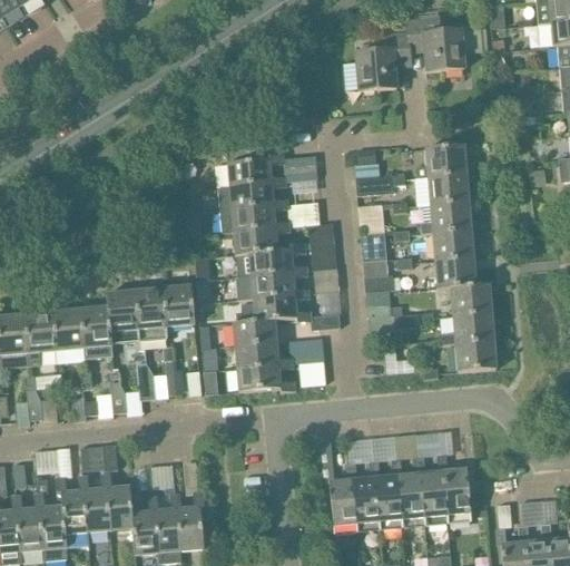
[(0,0),(0,17),(1,18),(20,6),(17,0),(0,0)]
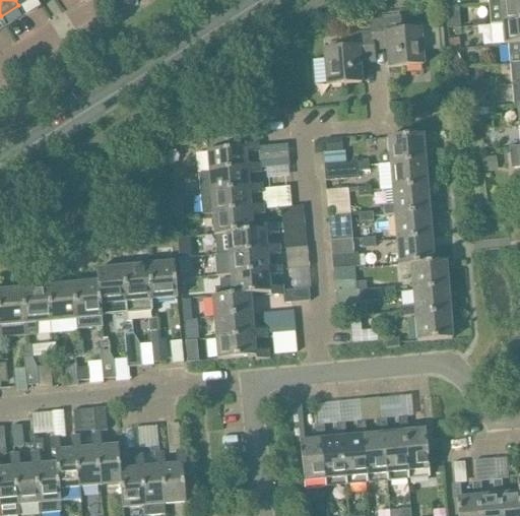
[(325,57),(312,58),(314,81),(327,80),(327,83),(362,80),(360,56),(375,55),(374,43),(373,43),(369,0),(360,8),(361,20),(362,20),(363,31),(342,34),(343,48),(324,50),(325,57)]
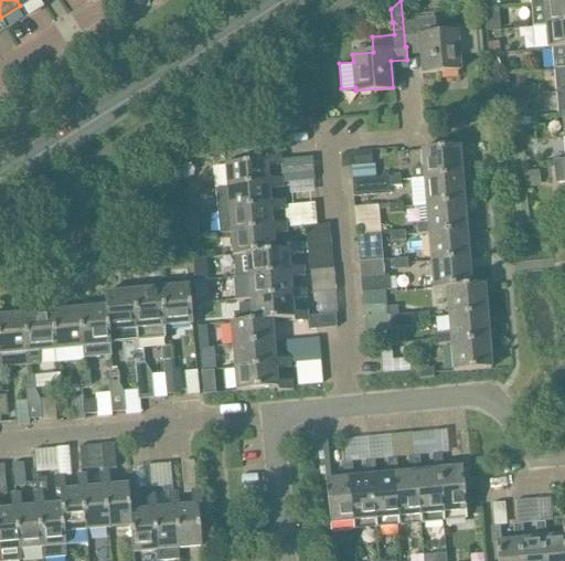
[(405,46),(406,46),(422,45),(424,72),(460,69),(457,31),(446,32),(445,17),(411,20),(408,0),(401,0),(405,46)]
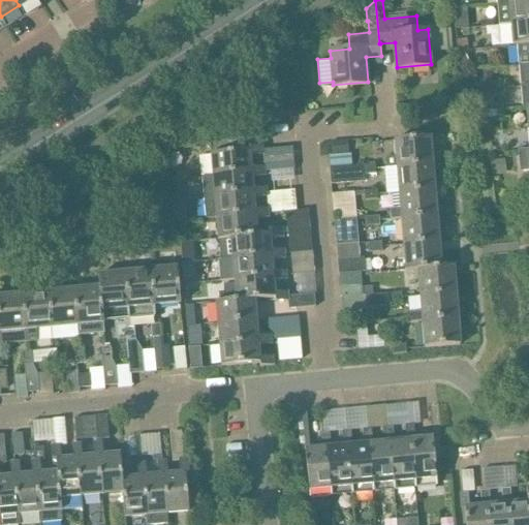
[(519,0),(510,1),(510,0),(497,0),(499,23),(511,21),(511,22),(528,20),(528,0),(519,0)]
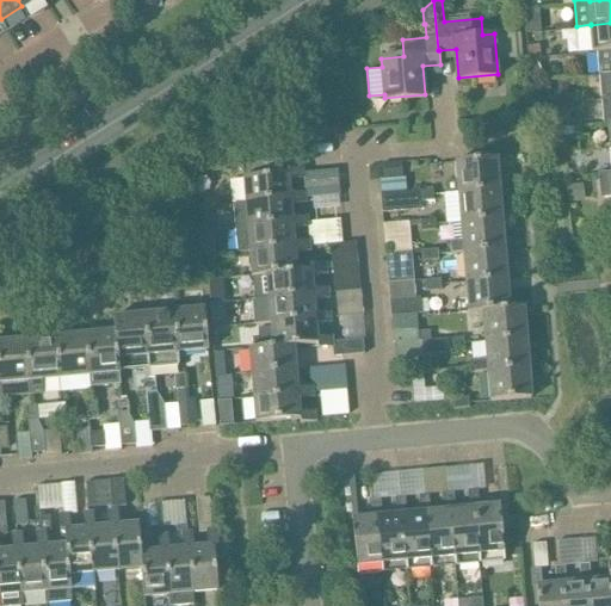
[(593,49),(596,49),(610,47),(610,23),(591,25),(593,49)]
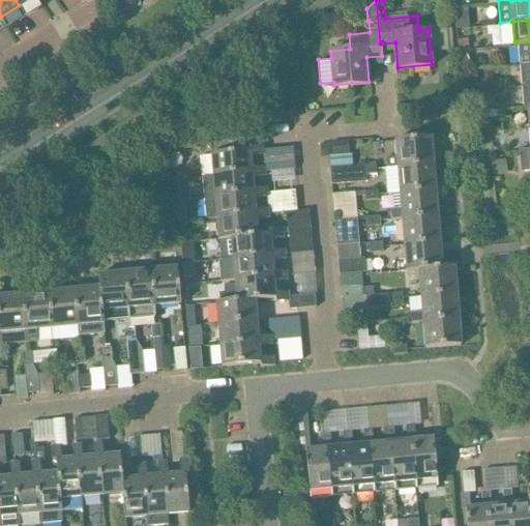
[(469,49),(468,36),(458,37),(459,49),(469,49)]
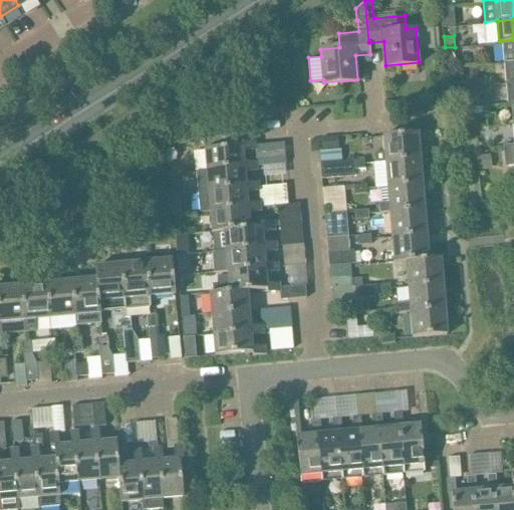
[(513,39),(501,41),(503,61),(513,60),(513,39)]
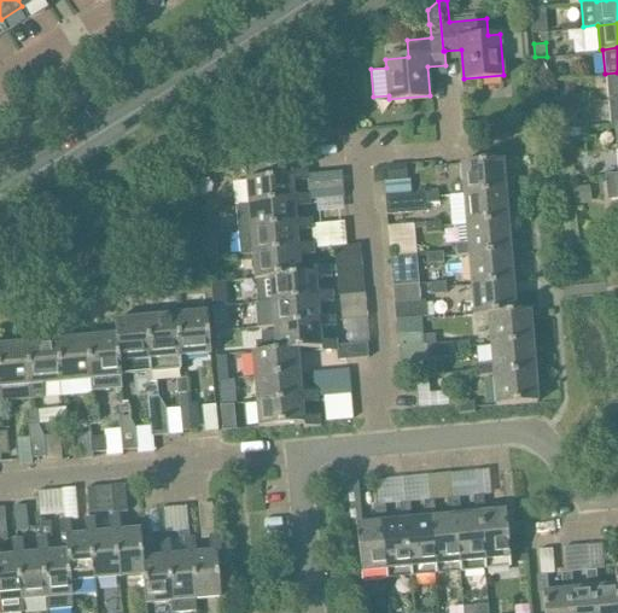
[(548,70),(547,57),(535,57),(536,71),(548,70)]
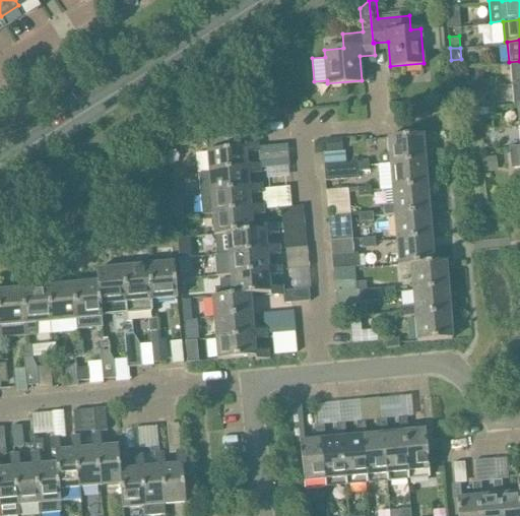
[(519,81),(519,61),(509,62),(511,82),(519,81)]
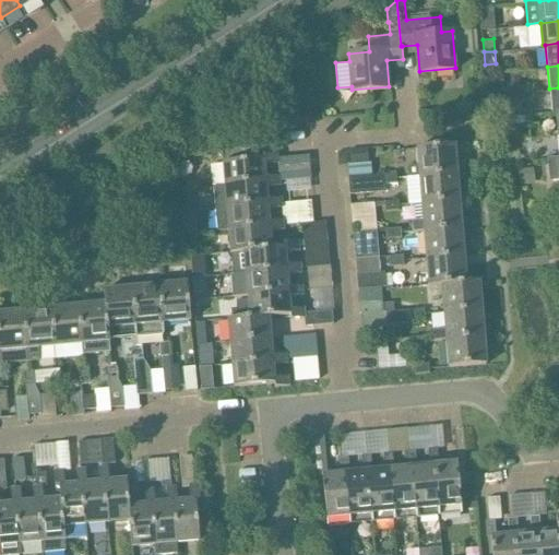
[(558,110),(558,87),(549,89),(551,110),(557,109),(557,110),(558,110)]
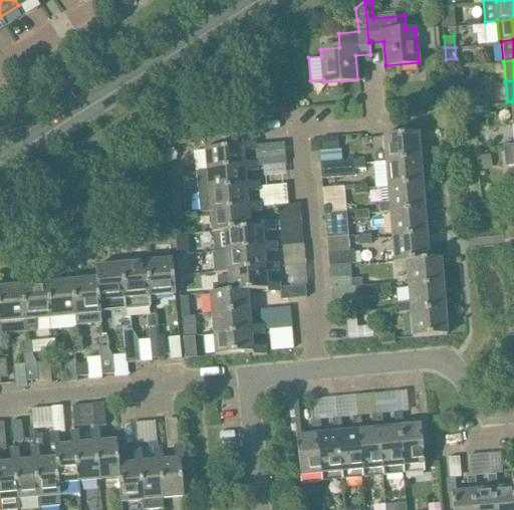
[(470,99),(469,85),(449,86),(450,100),(470,99)]
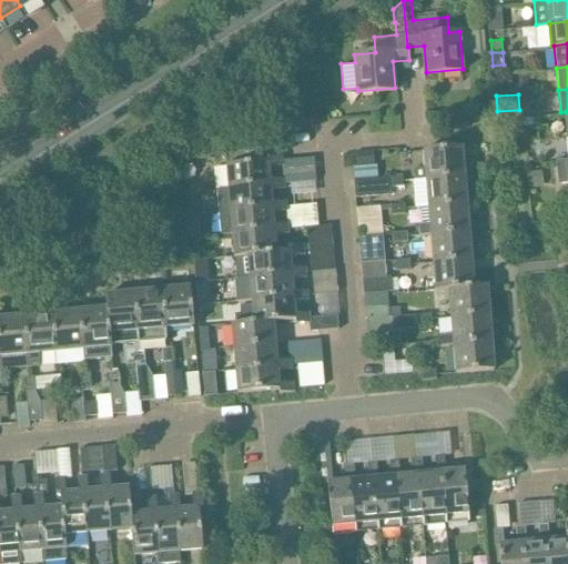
[(426,175),(426,178),(464,174),(462,145),(424,149),(425,164),(414,165),(414,175),(426,175)]
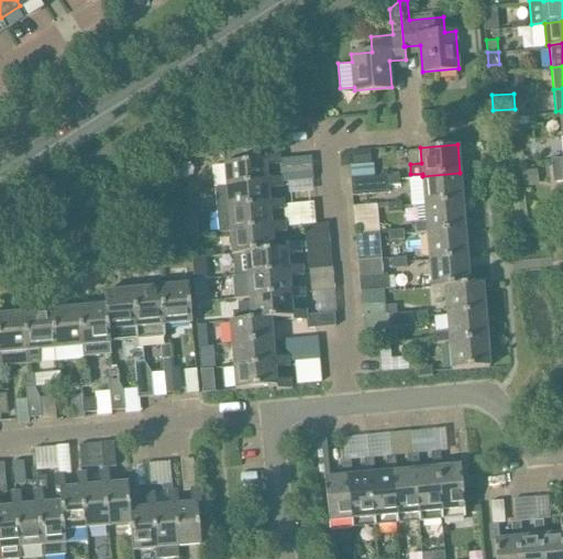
[(371,157),(371,145),(353,146),(353,159),(371,157)]
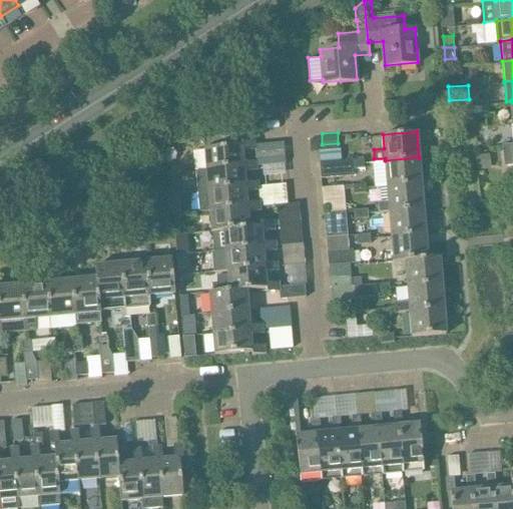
[(512,138),(502,140),(505,164),(512,163),(512,138)]
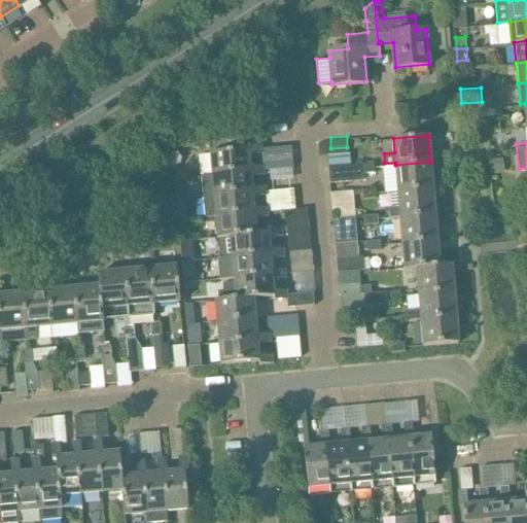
[(211,151),(213,172),(213,173),(250,170),(250,165),(249,153),(262,151),(261,143),(248,144),(248,148),(211,151)]
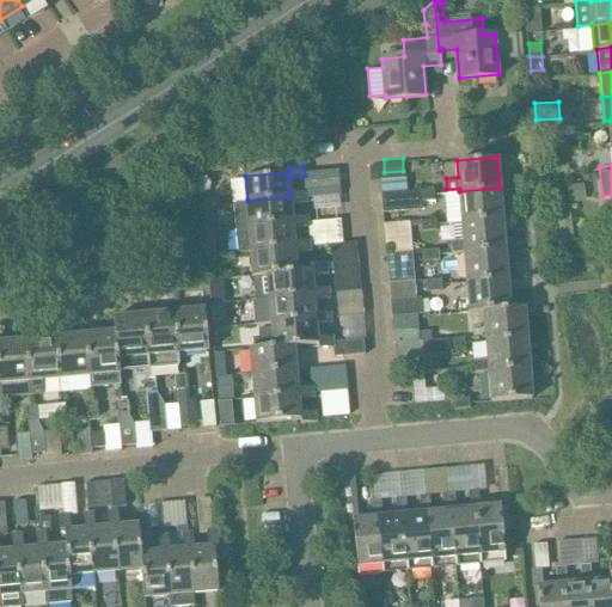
[(434,197),(433,188),(381,190),(383,208),(418,206),(418,198),(434,197)]
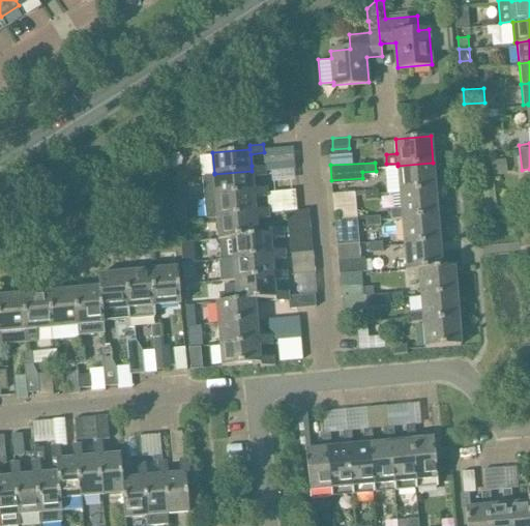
[(436,188),(433,163),(398,166),(400,192),(436,188)]
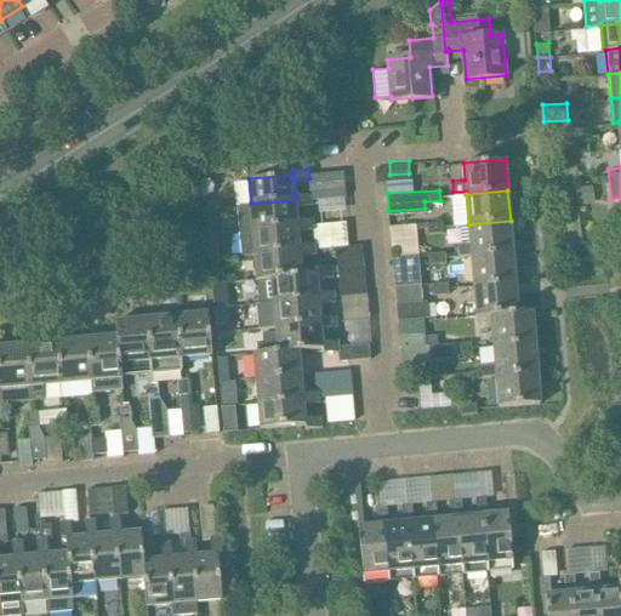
[(238,204),(239,231),(297,224),(297,218),(296,205),(312,204),(311,193),(295,194),(295,200),(251,204),(251,203),(238,204)]
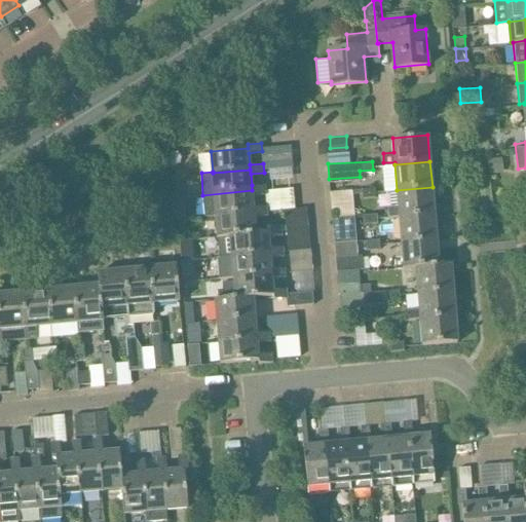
[(252,190),(202,195),(204,215),(216,214),(217,215),(254,211),(253,207),(252,195),(266,193),(265,184),(252,185),(252,190)]
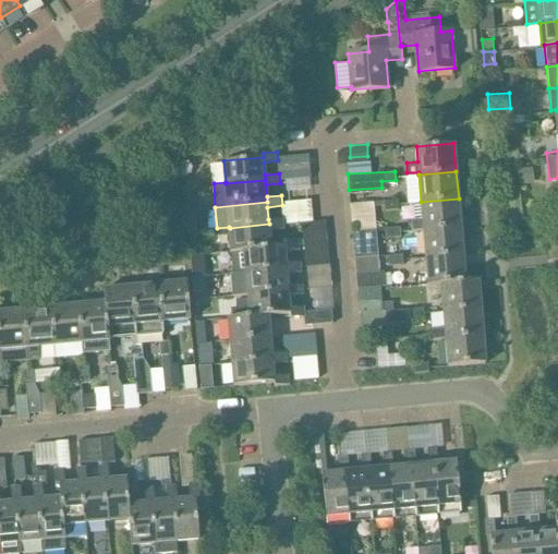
[(397,205),(396,197),(385,199),(386,206),(397,205)]
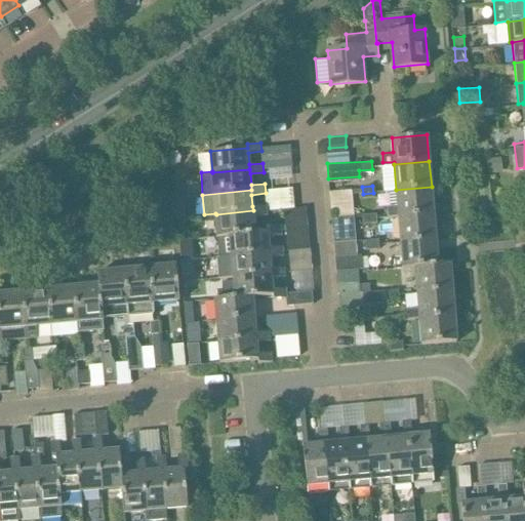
[(434,212),(432,187),(396,190),(398,203),(387,204),(388,214),(398,213),(399,215),(434,212)]
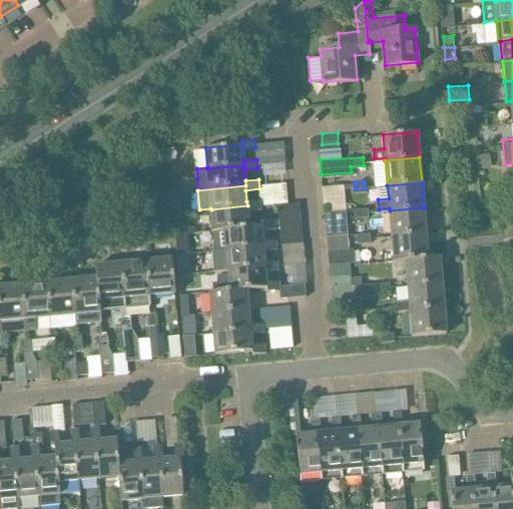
[(247,205),(211,209),(212,229),(249,225),(247,210),(261,209),(260,200),(246,201),(247,205)]
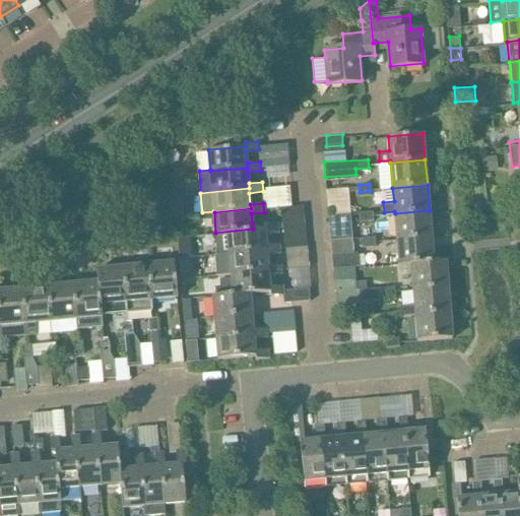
[(373,217),(372,208),(360,210),(361,218),(373,217)]
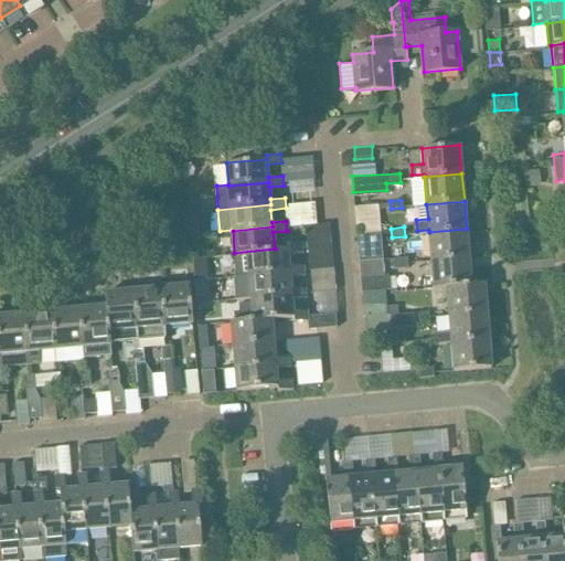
[(432,258),(469,256),(467,229),(429,232),(432,258)]
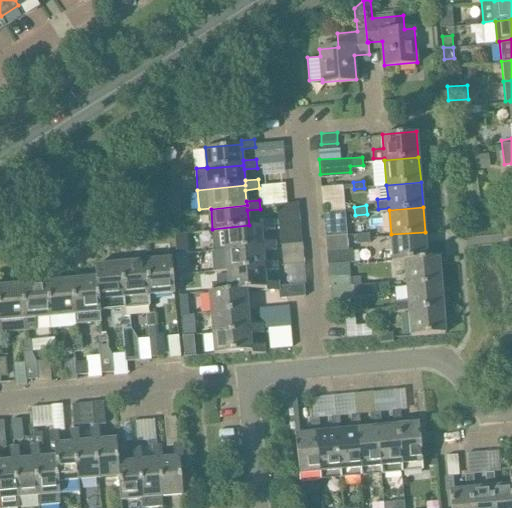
[(249,225),(212,229),(214,249),(226,248),(263,244),(263,241),(261,229),(275,228),(274,219),(260,221),(260,224),(249,225)]
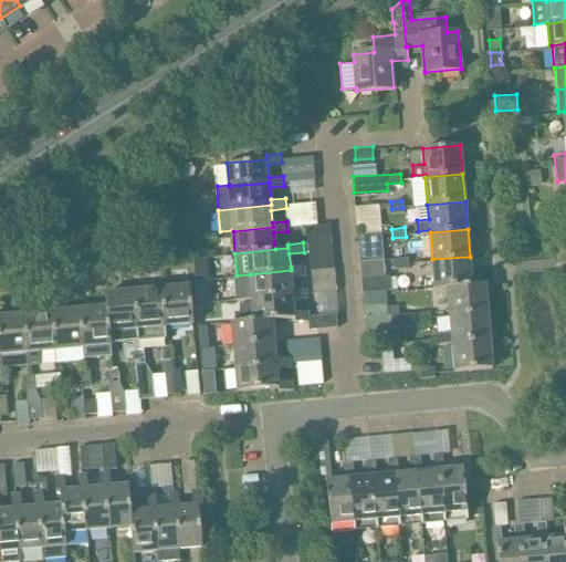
[(385,260),(383,247),(360,249),(360,261),(385,260)]
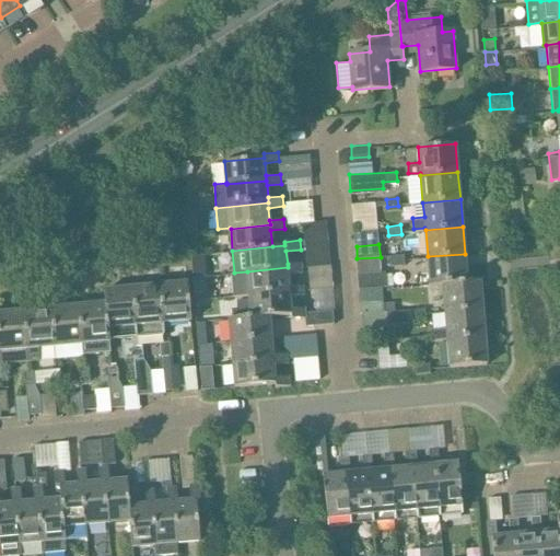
[(203,252),(191,255),(198,285),(210,282),(203,252)]
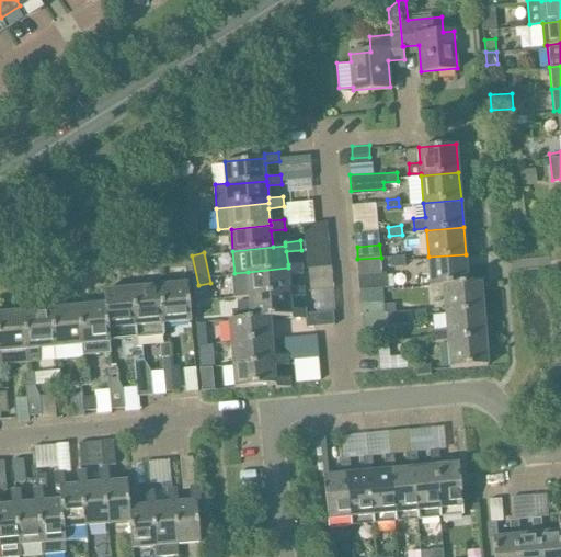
[(407,262),(405,252),(390,254),(391,263),(407,262)]
